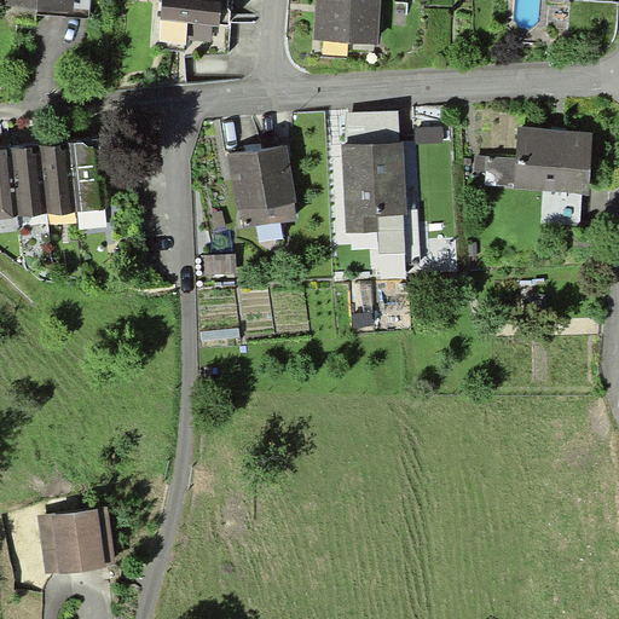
[(5,0),(5,6),(38,7),(74,10),(74,0),(5,0)]
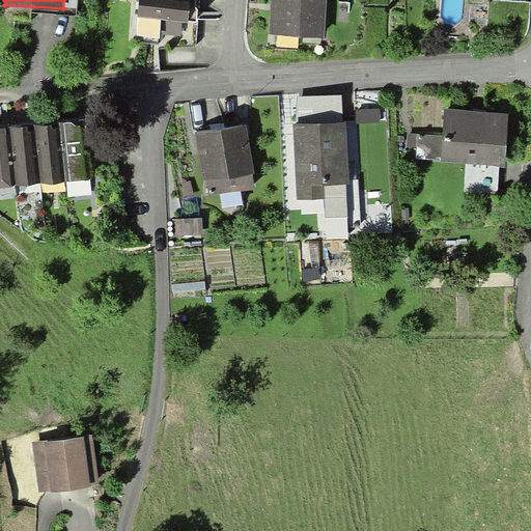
[(77,16),(78,0),(63,0),(63,8),(32,6),(32,14),(77,16)]
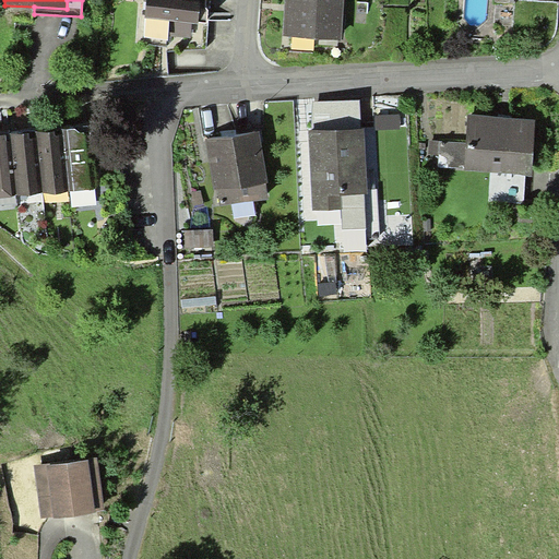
[(198,22),(199,0),(146,0),(145,19),(170,20),(192,22),(198,22)]
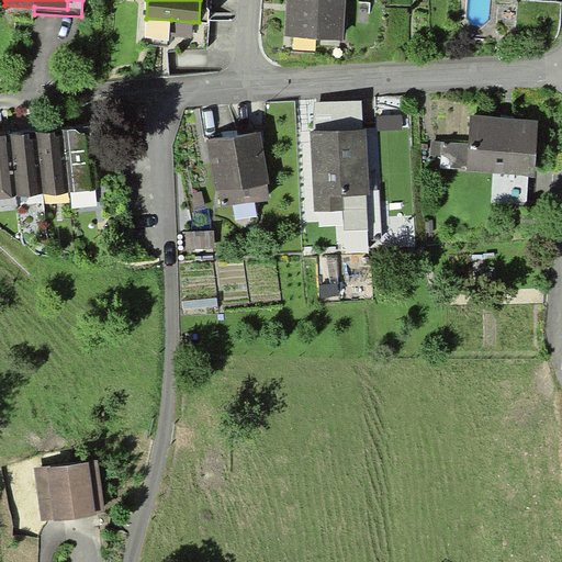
[(206,8),(206,0),(200,0),(199,22),(209,23),(210,9),(206,8)]
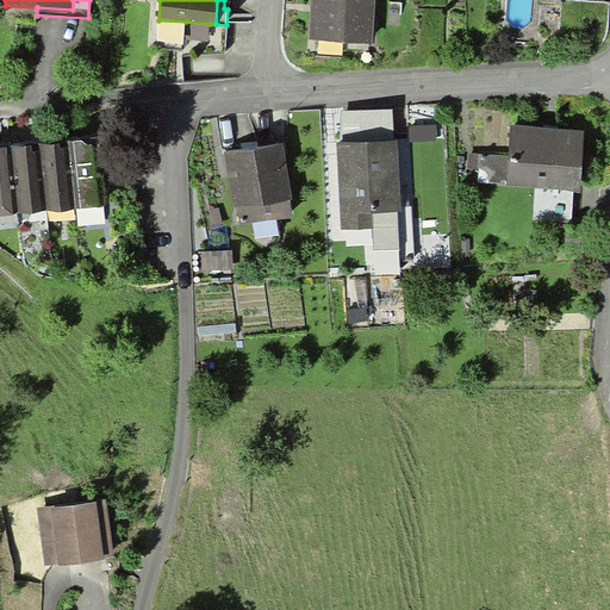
[(373,43),(374,0),(311,0),(310,38),(373,43)]
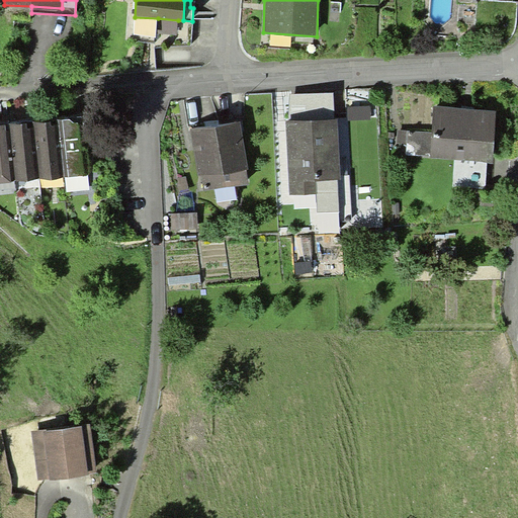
[(156,37),(157,33),(158,18),(135,17),(134,35),(156,37)]
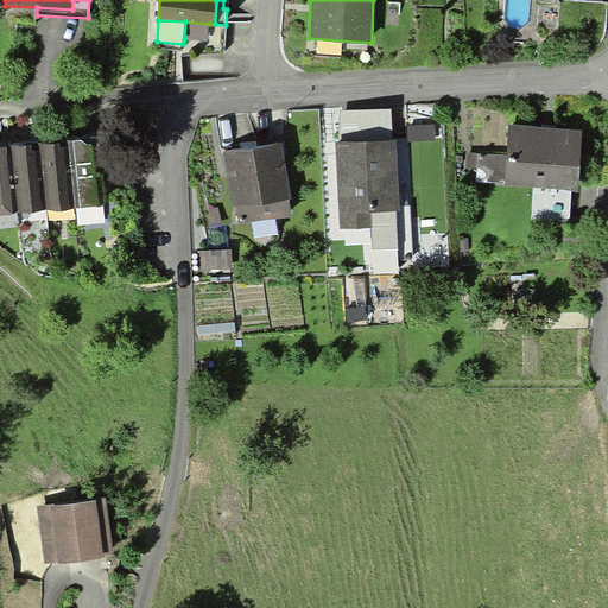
[(209,24),(185,21),(184,39),(208,42),(209,24)]
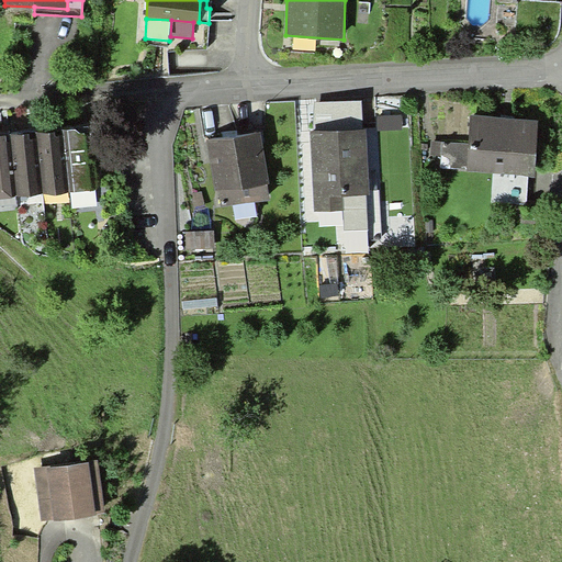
[(314,101),(314,132),(362,130),(361,100),(314,101)]
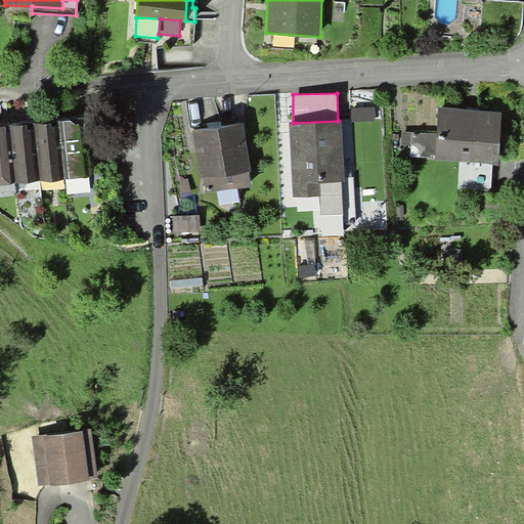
[(503,111),(439,106),(437,133),(435,158),(435,159),(498,164),(503,111)]
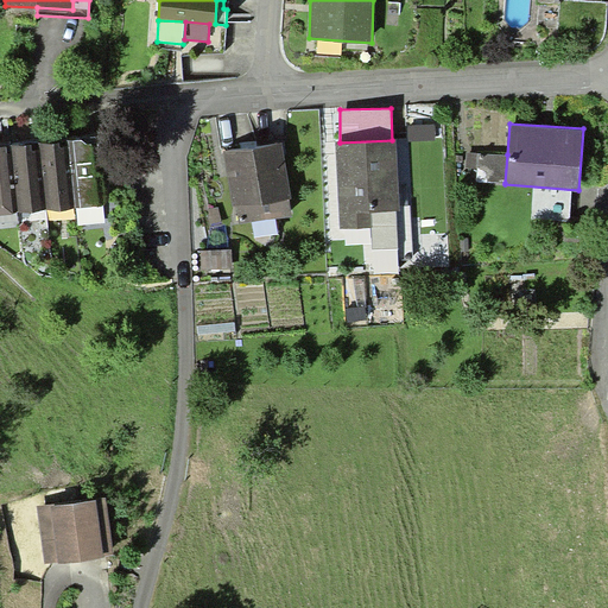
[(435,125),(409,125),(409,140),(435,140),(435,125)]
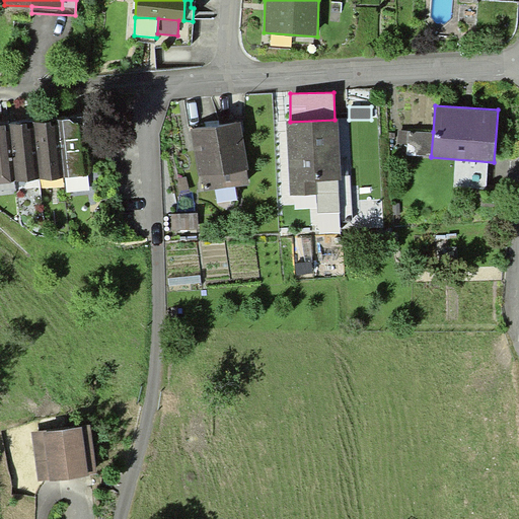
[(64,177),(89,174),(84,122),(73,123),(71,119),(59,120),(64,177)]
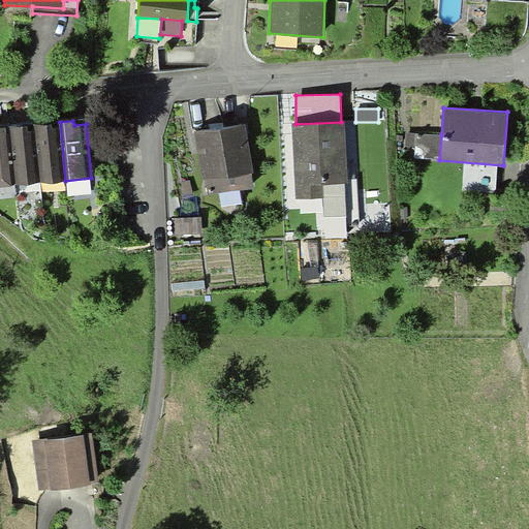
[(60,122),(34,124),(40,183),(65,181),(60,122)]
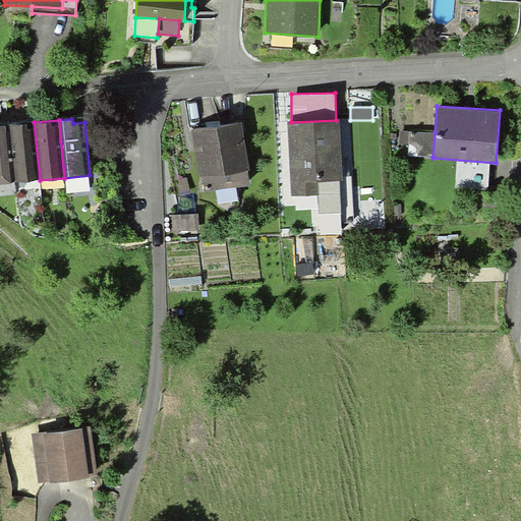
[(291,122),(287,122),(291,196),(319,195),(319,181),(340,180),(342,180),(339,120),(336,120),(291,122)]
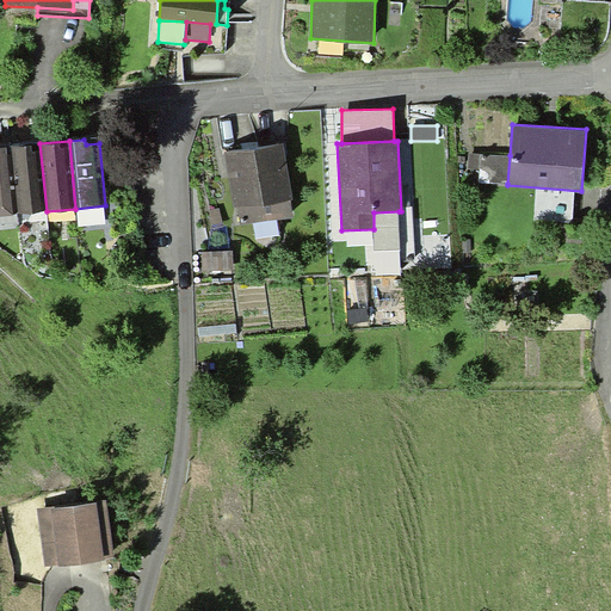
[(283,142),(226,152),(235,208),(238,207),(241,224),(294,216),(291,199),(292,198),(283,142)]
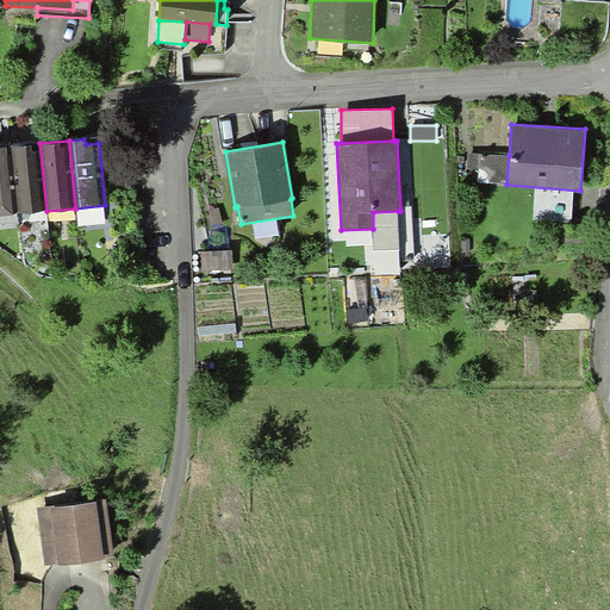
[(39,143),(11,145),(18,213),(47,211),(39,143)]
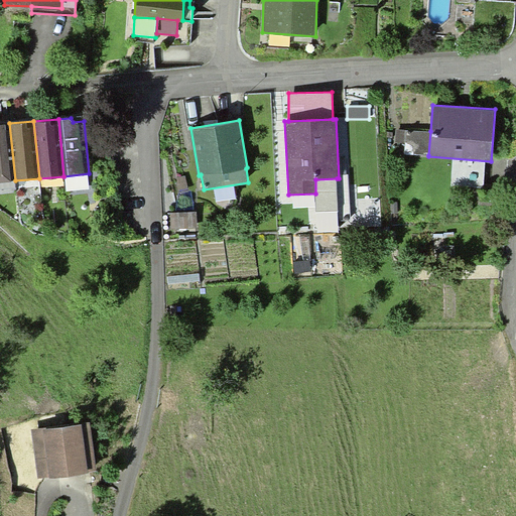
[(9,123),(0,124),(0,181),(15,180),(9,123)]
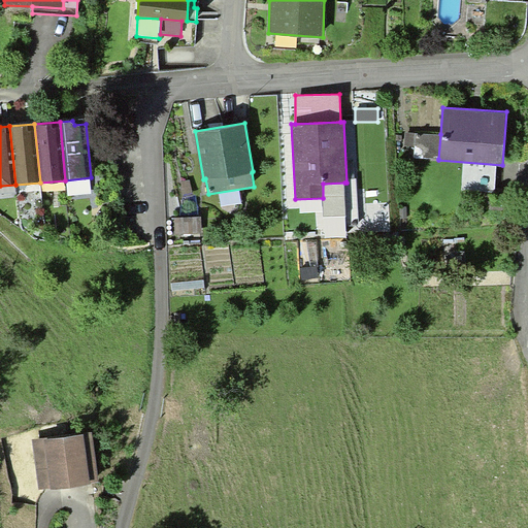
[(416,132),(405,132),(404,145),(415,146),(416,132)]
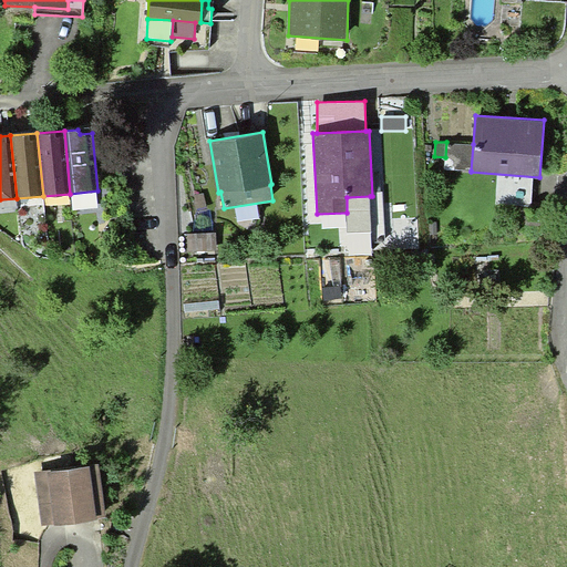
[(471,171),(473,144),(446,142),(445,157),(445,168),(471,171)]
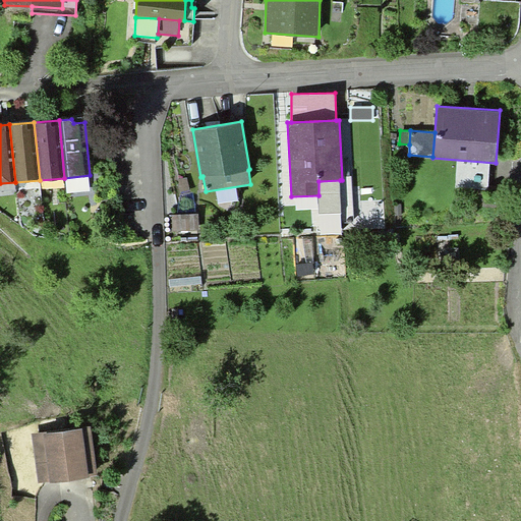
[(186,176),(179,178),(183,194),(190,192),(186,176)]
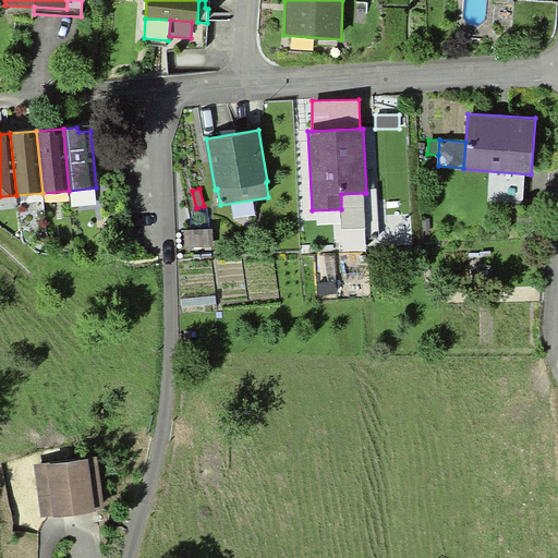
[(365,228),(364,193),(341,194),(341,209),(342,229),(365,228)]
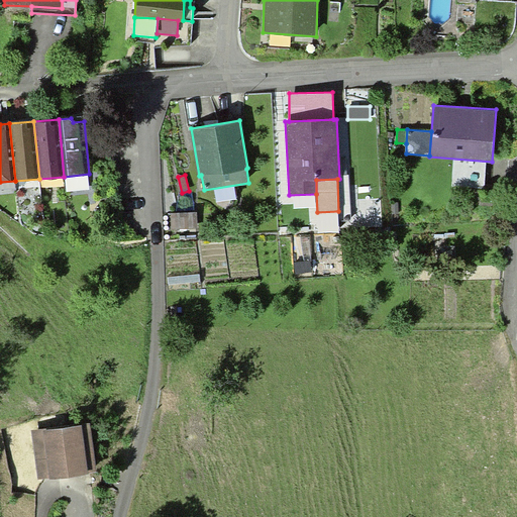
[(196,228),(196,212),(171,212),(171,228),(196,228)]
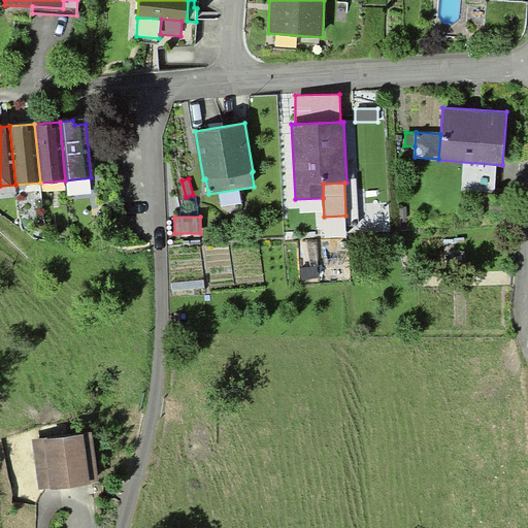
[(318,267),(301,268),(301,279),(318,278),(318,267)]
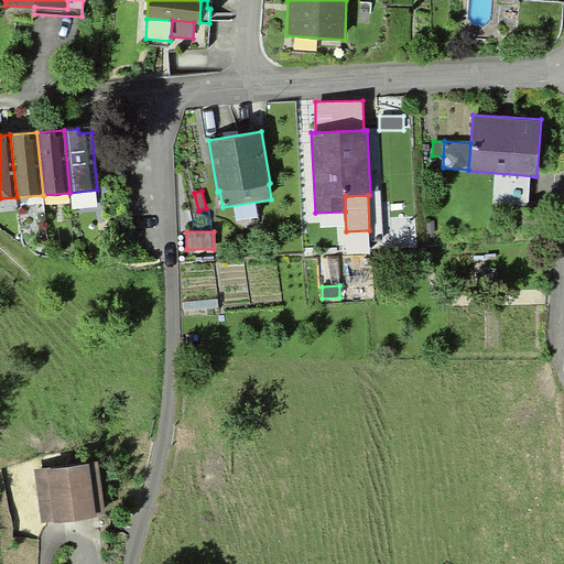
[(97,462),(35,470),(42,522),(105,513),(97,462)]
